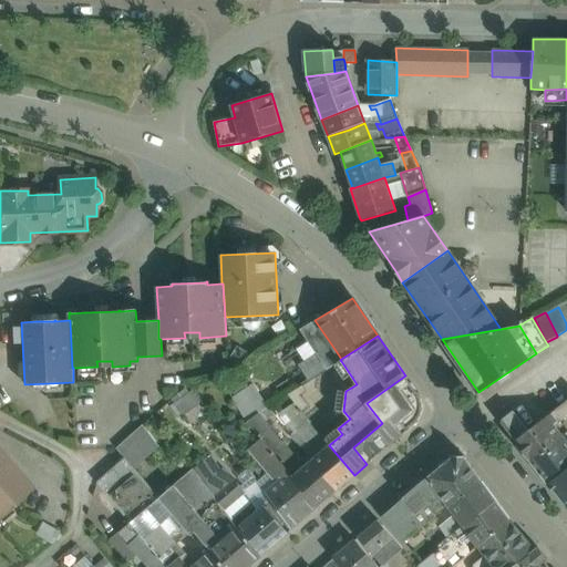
[(325,350),(299,367),(309,381),(341,361),(340,360),(341,359),(334,349),(327,354),(325,350)]
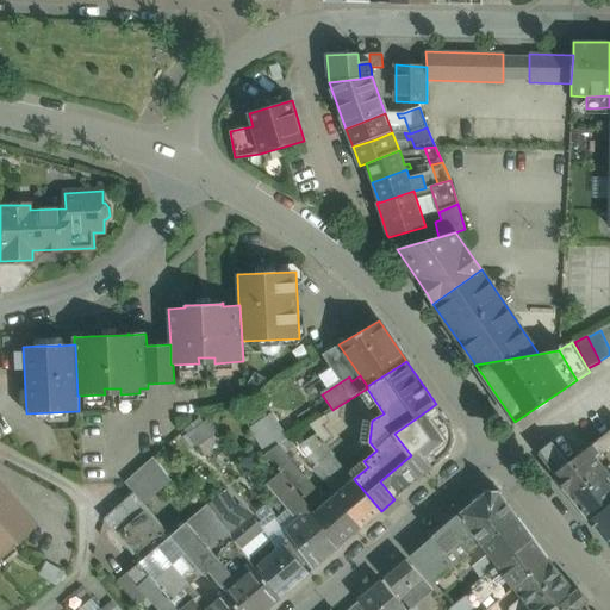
[(450,424),(436,404),(394,434),(411,455),(380,481),(394,499),(447,454),(449,452),(452,449),(453,446),(454,443),(454,441),(454,437),(454,435),(454,433),(453,430),(452,427),(450,424)]
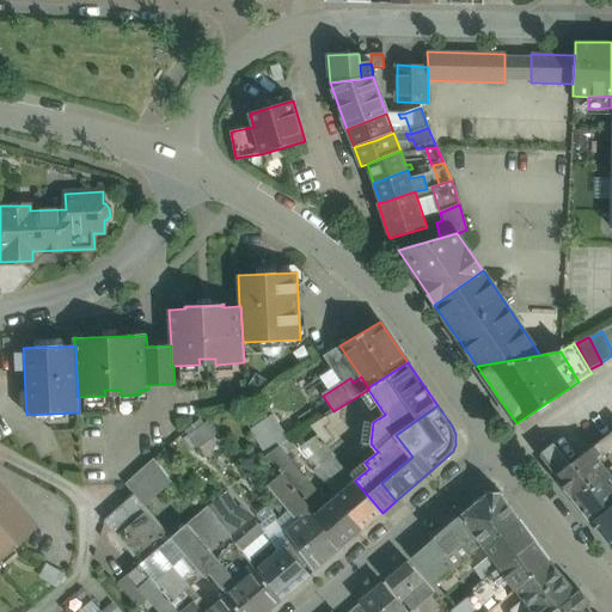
[(328,417),(311,427),(318,435),(326,446),(326,445),(335,440),(324,427),(331,423),(328,417)]
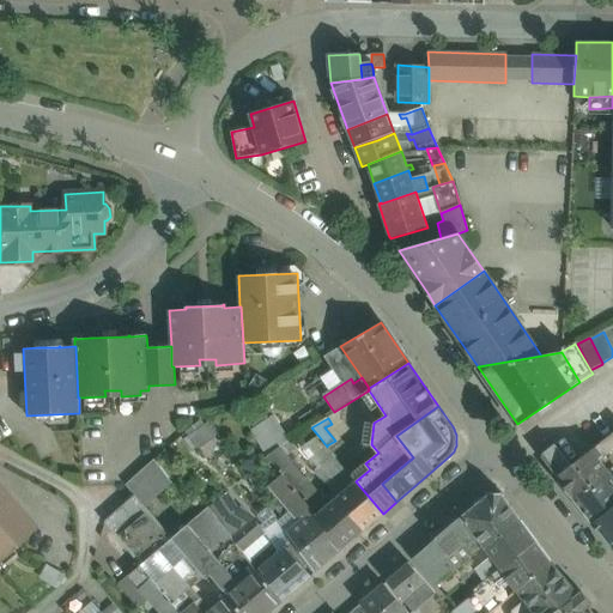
[(612,434),(571,466),(557,477),(574,498),(574,497),(608,472),(601,461),(610,454),(612,456),(612,455),(612,434)]
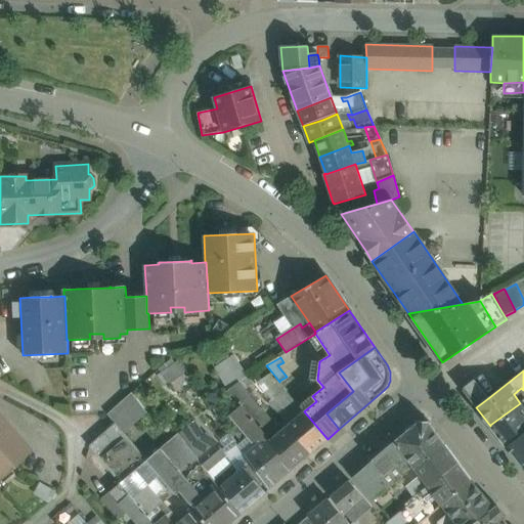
[(305,410),(279,381),(279,382),(272,373),(261,380),(295,420),(288,427),(311,453),(328,439),(304,411),(305,410)]
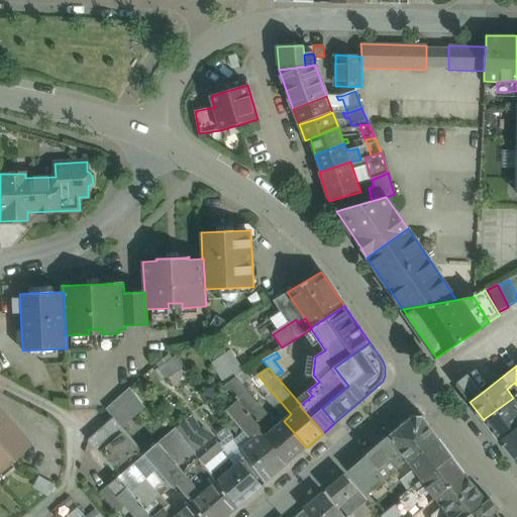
[(482,393),(468,376),(456,385),(470,402),(482,393)]
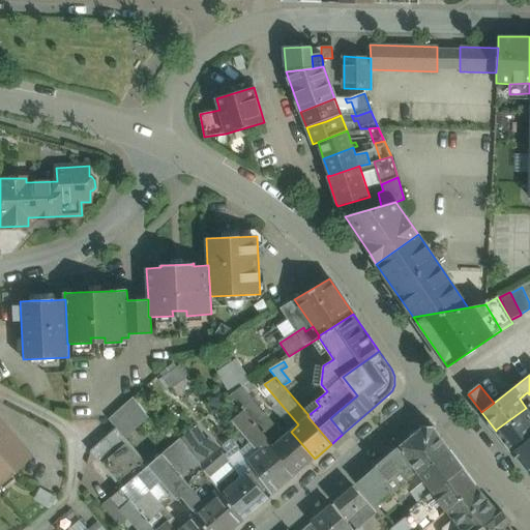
[(315,459),(291,432),(284,438),(240,387),(230,394),(243,411),(296,473),(315,459)]
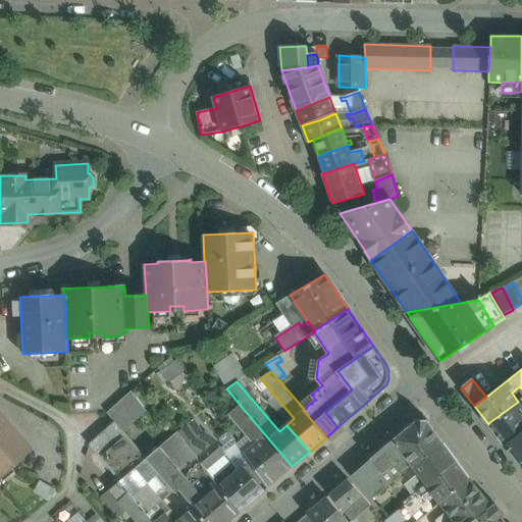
[(131,392),(107,413),(115,423),(120,429),(144,408),(131,392)]
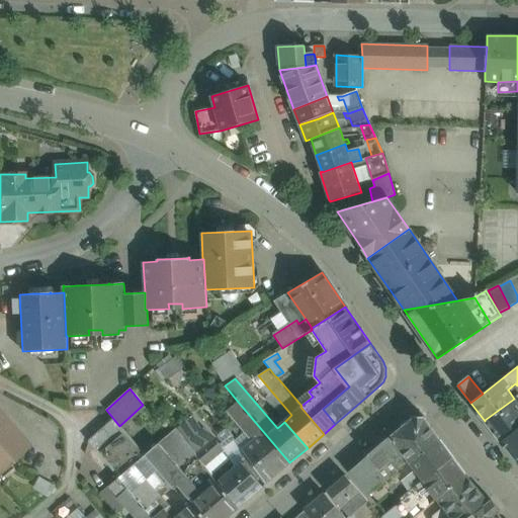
[(517,403),(514,399),(485,420),(502,441),(517,429),(517,403)]
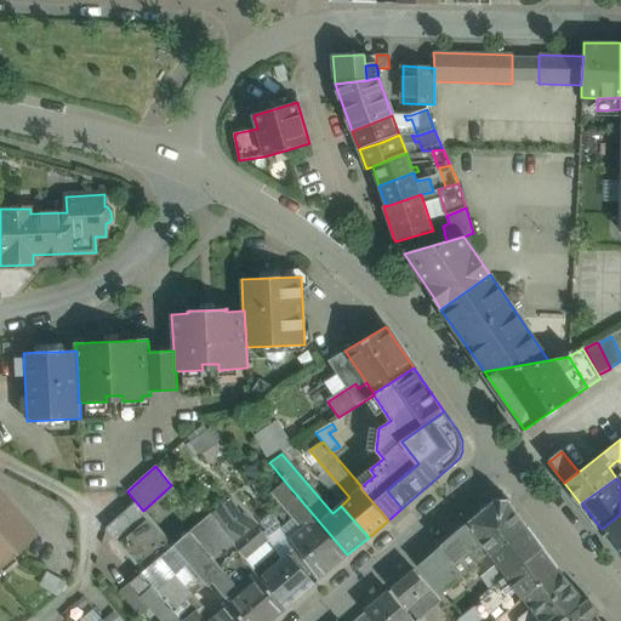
[(347,554),(285,482),(272,493),(303,529),(290,540),(296,548),(319,580),(347,554)]
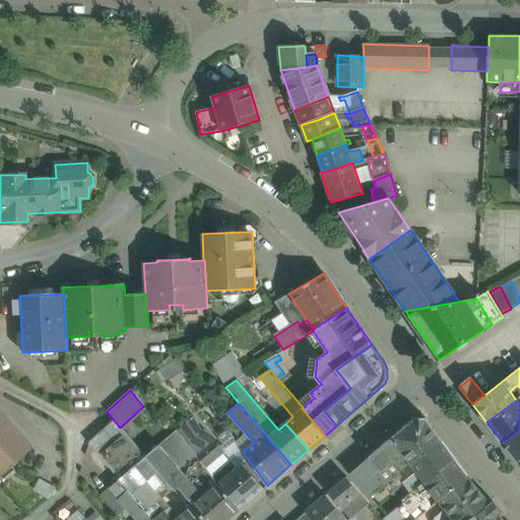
[(0,470),(26,448),(0,415),(0,470)]
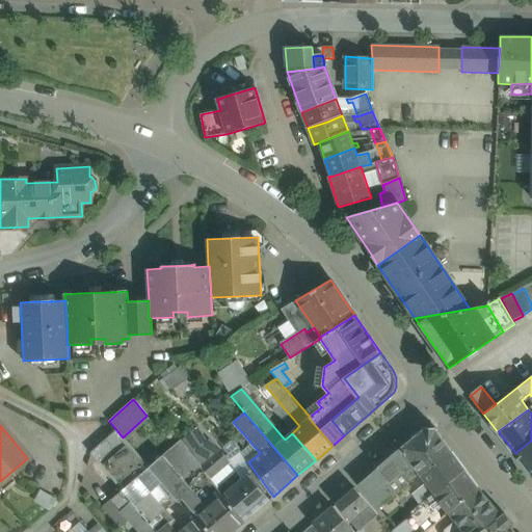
[(425,427),(401,448),(409,460),(399,470),(409,482),(420,474),(422,476),(452,452),(434,428),(425,427)]
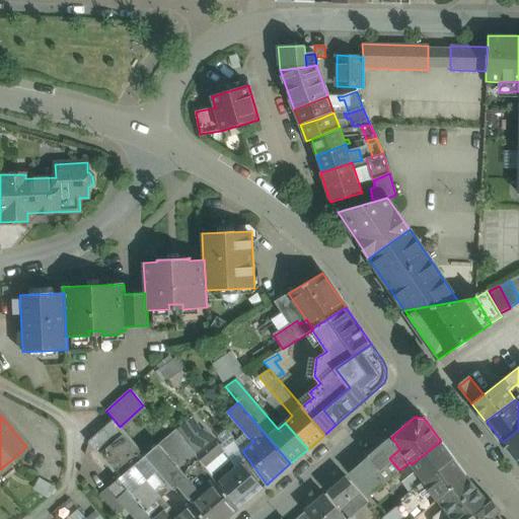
[(120,427),(115,421),(89,442),(120,478),(121,478),(129,489),(154,518),(166,508),(174,518),(177,515),(158,492),(168,483),(145,456),(120,427)]
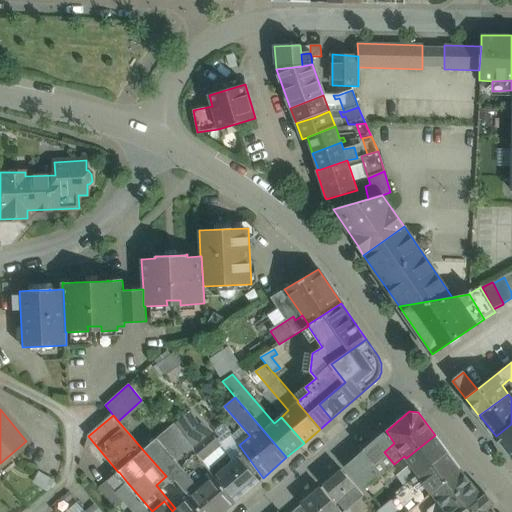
[(202,461),(191,448),(184,438),(174,424),(143,450),(166,476),(172,483),(176,480),(189,496),(188,496),(190,498),(214,477),(210,472),(202,461)]
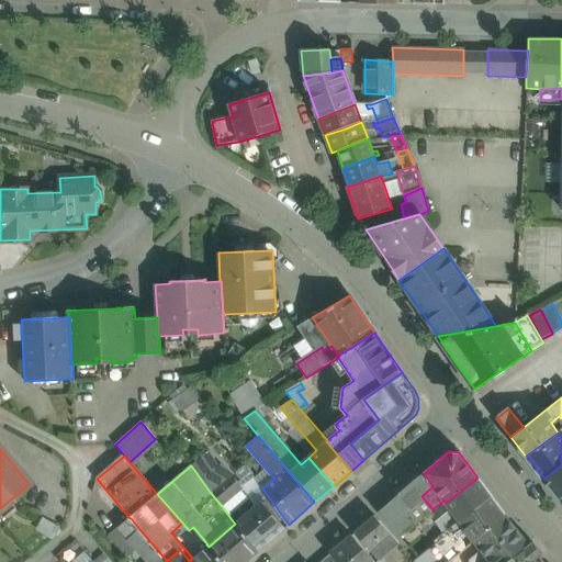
[(243,489),(222,465),(202,481),(210,492),(222,506),(242,490),(243,489)]
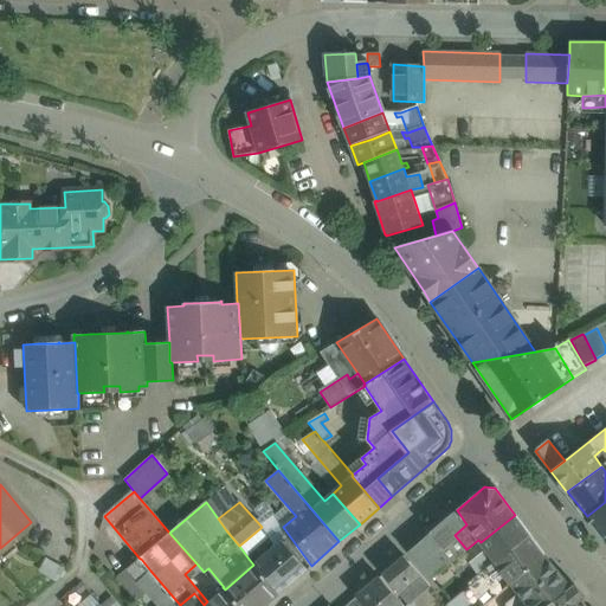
[(605,502),(587,516),(605,541),(605,502)]
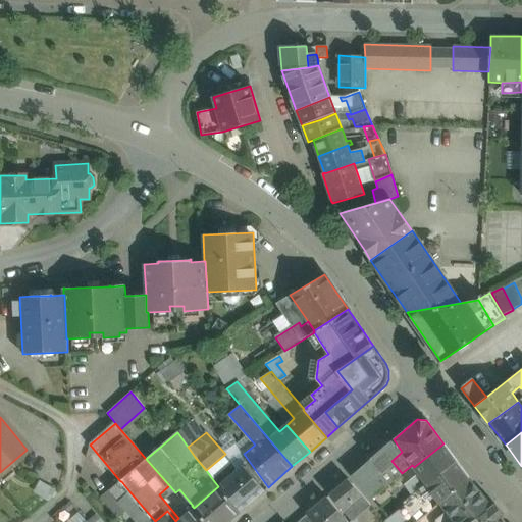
[(394,439),(363,466),(372,477),(392,461),(402,452),(394,439)]
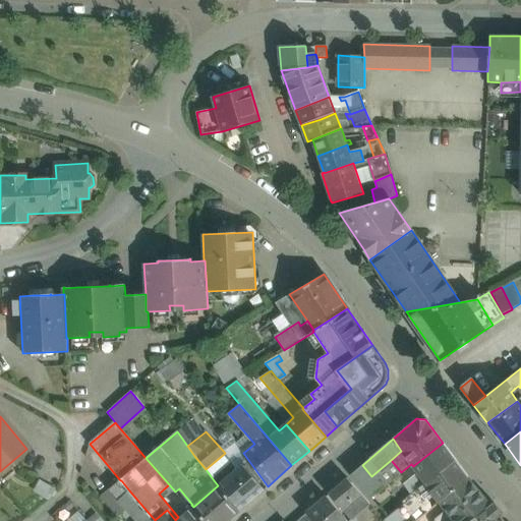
[(456,460),(443,443),(413,466),(425,483),(425,484),(456,460)]
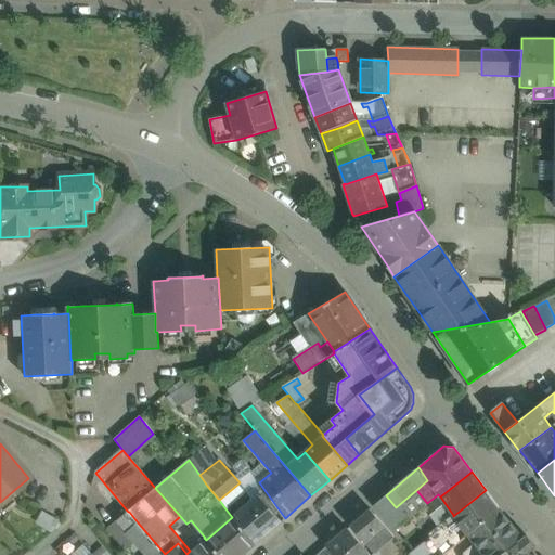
[(239,483),(219,500),(228,512),(247,494),(239,483)]
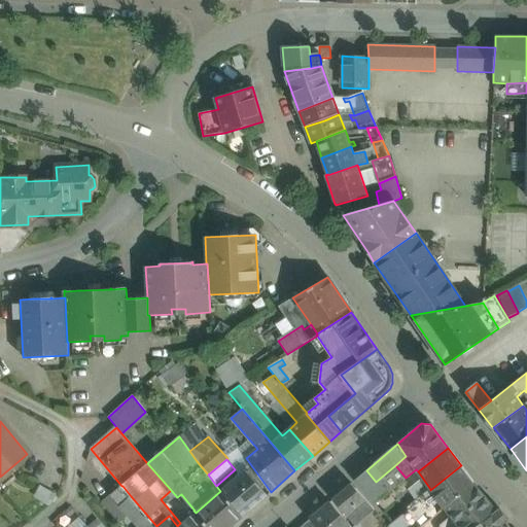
[(251,465),(239,476),(235,469),(216,486),(220,491),(242,516),(271,492),(251,465)]
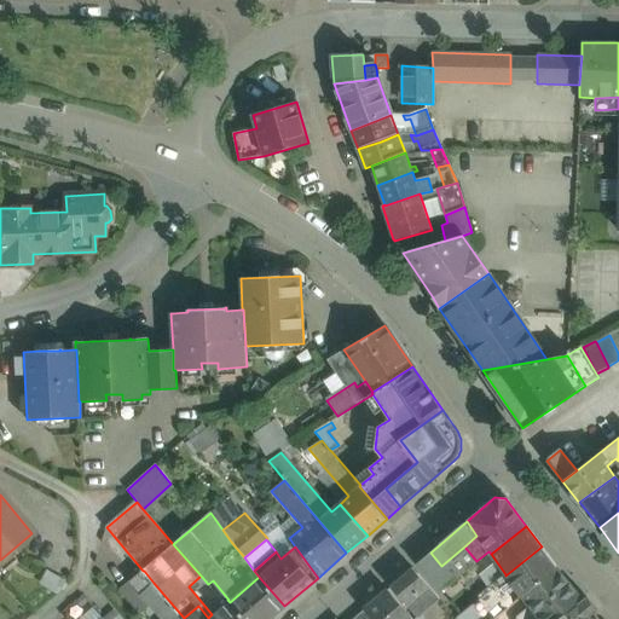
[(505,574),(478,595),(479,597),(487,607),(514,586),(521,596),(556,567),(542,547),(505,576),(505,574)]
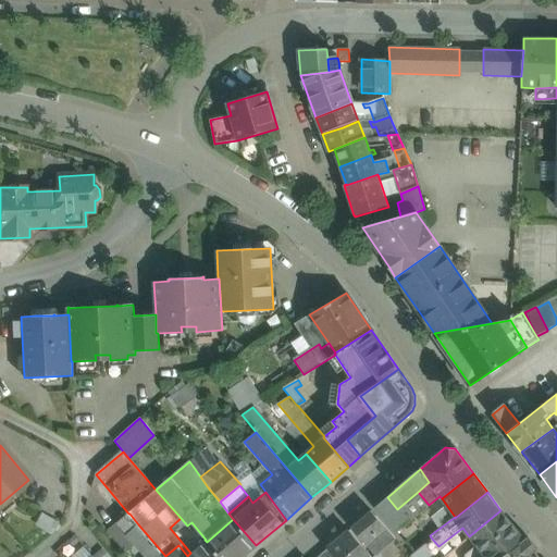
[(397,509),(387,497),(374,508),(395,532),(409,520),(398,508),(397,509)]
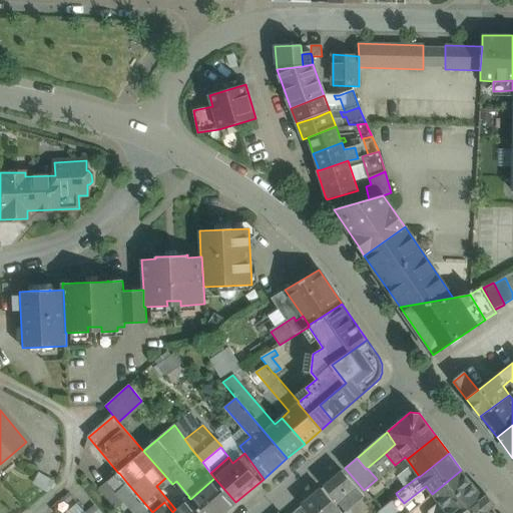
[(411,465),(389,484),(392,488),(396,493),(419,476),(411,465)]
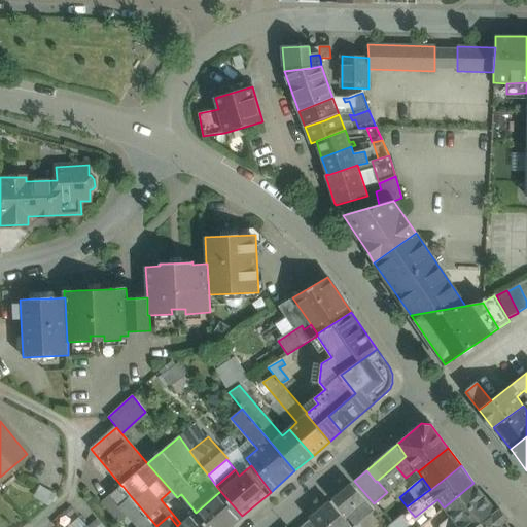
[(374,510),(351,483),(332,499),(356,526),(367,526),(365,525),(360,521),(374,510)]
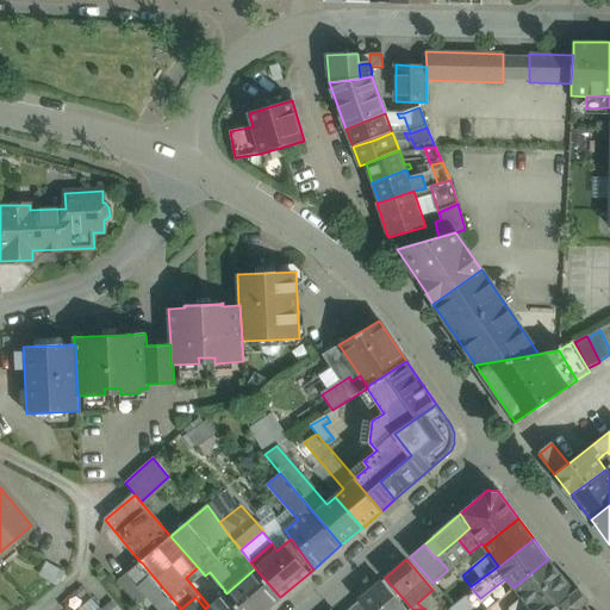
[(548,559),(514,587),(522,597),(508,608),(509,609),(508,609),(552,609),(576,591),(548,559)]
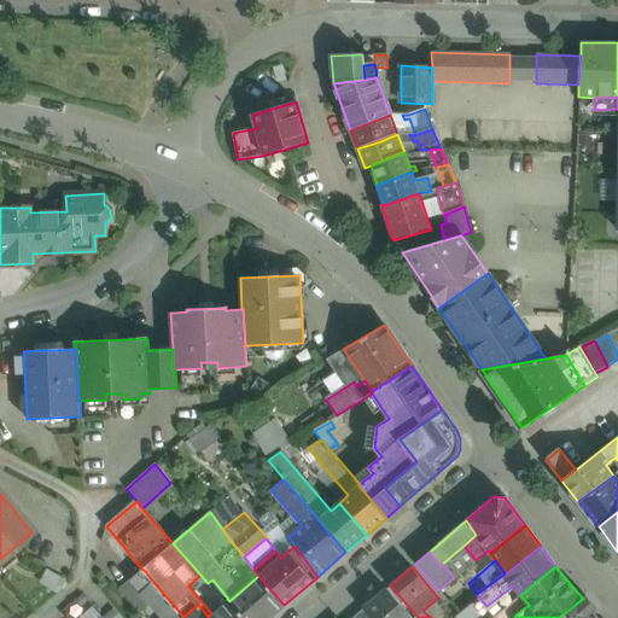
[(153,582),(144,570),(143,570),(130,581),(141,593),(153,582)]
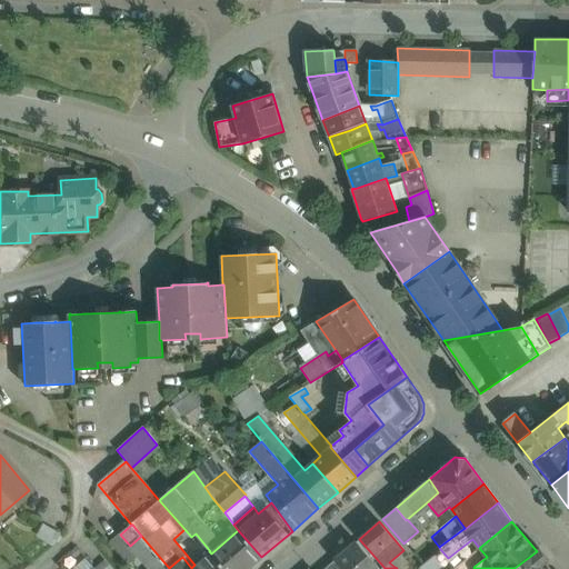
[(238,530),(211,553),(209,551),(206,555),(218,568),(247,568),(261,557),(238,530)]
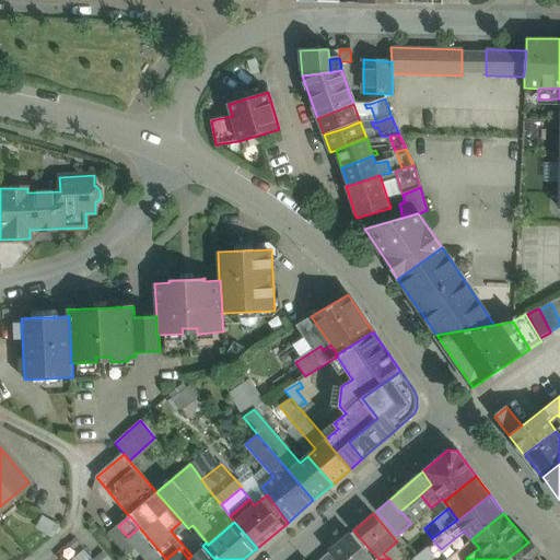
[(166,559),(139,527),(128,537),(128,538),(147,559),(166,559)]
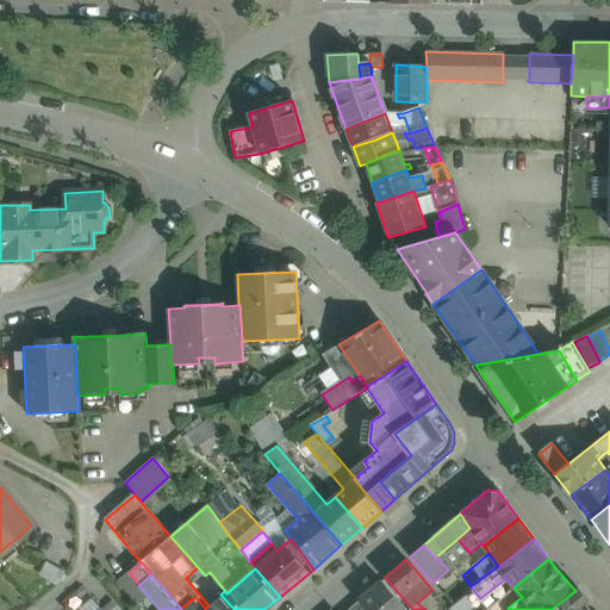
[(405,609),(381,582),(360,601),(367,609),(405,609)]
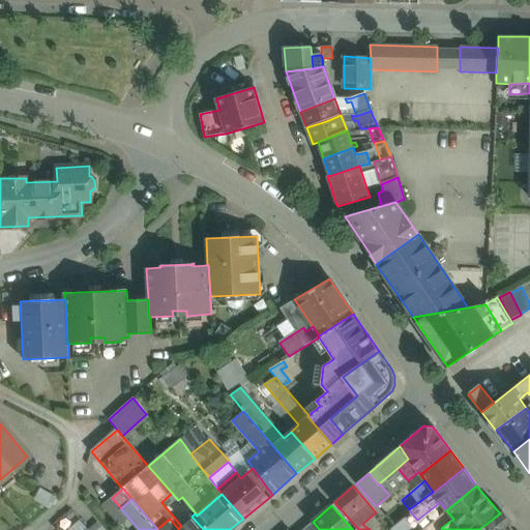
[(410,511),(394,525),(399,529),(405,529),(417,520),(410,511)]
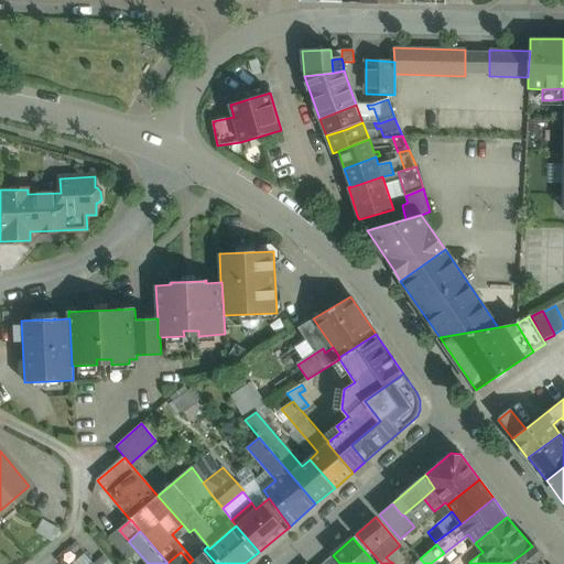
[(545,563),(532,546),(510,563),(545,563)]
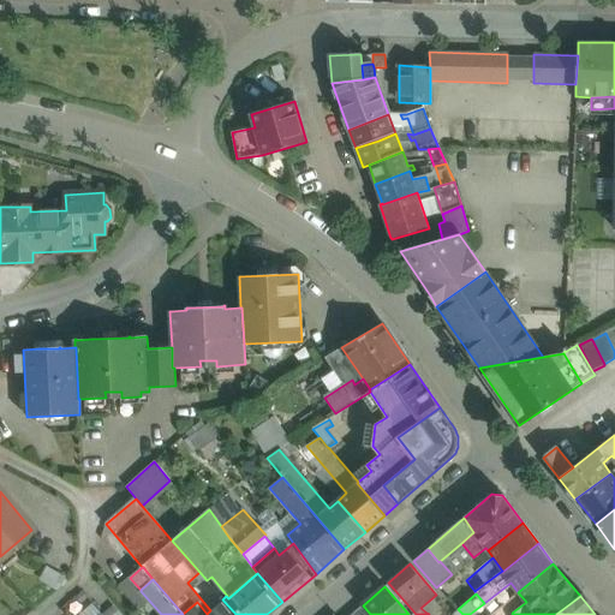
[(210,610),(207,614),(197,602),(183,614),(236,614),(222,599),(210,610)]
